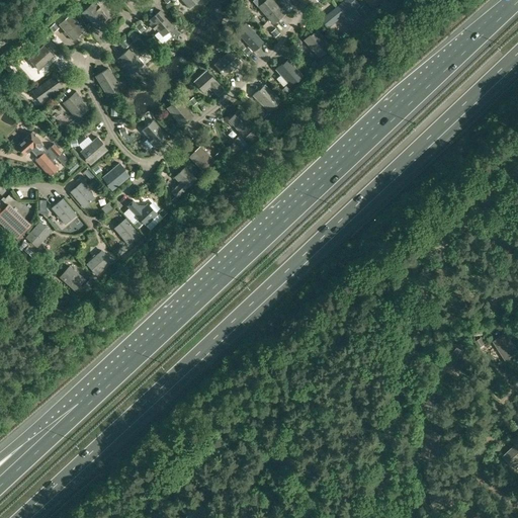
[(198,0),(181,0),(189,8),(198,0)]
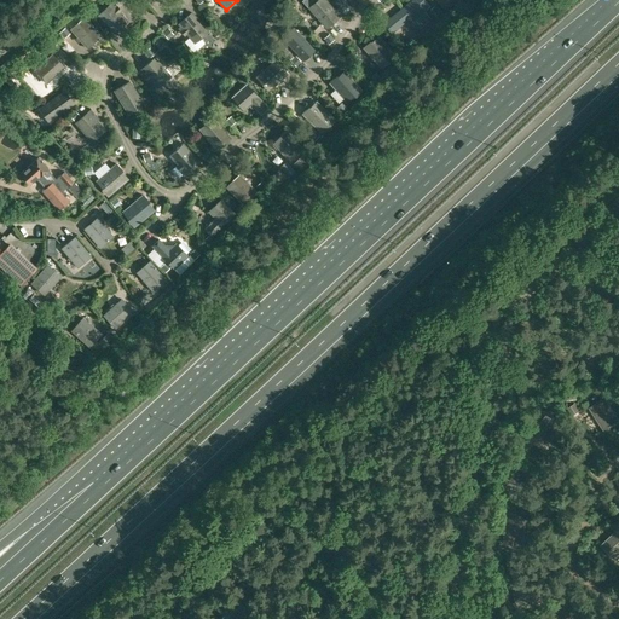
[(324,0),(316,0),(308,7),(327,28),(340,17),(324,0)]
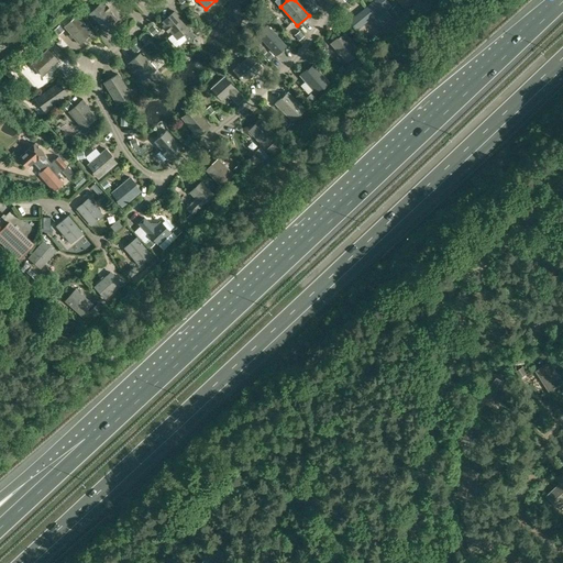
[(384,0),(375,0),(349,22),(356,31),(370,20),(378,30),(393,18),(386,11),(390,8),(384,0)]
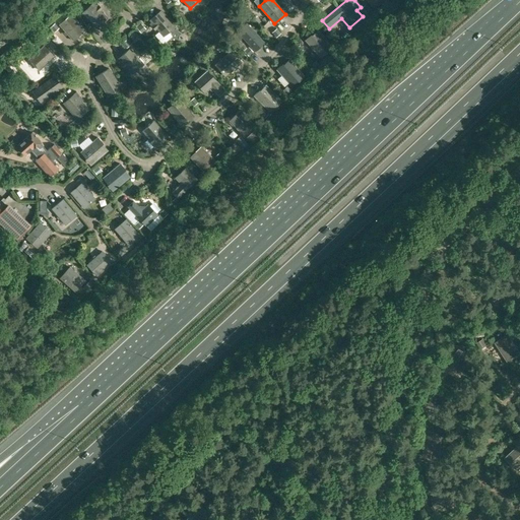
[(366,0),(374,9),(384,0),(366,0)]
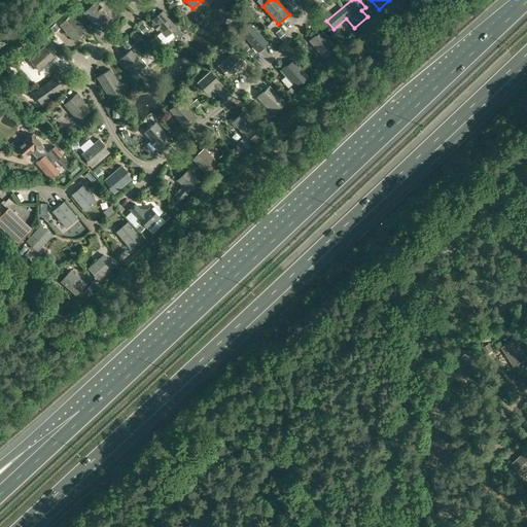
[(98,28),(109,18),(95,2),(83,12),(98,28)]
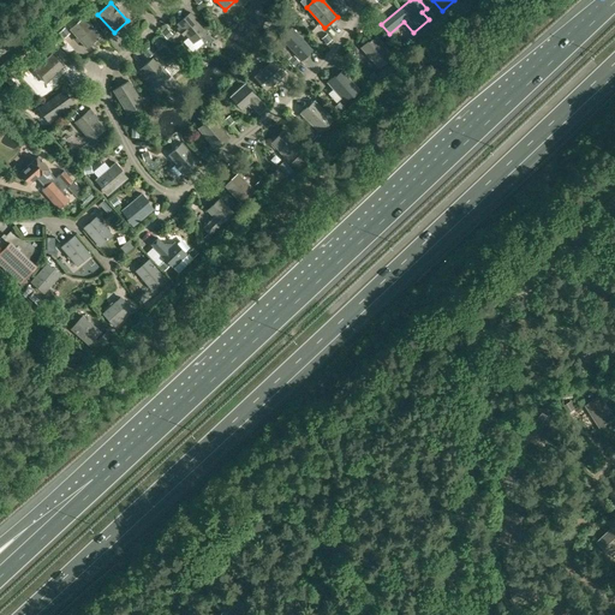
[(446,18),(437,7),(435,10),(433,6),(427,11),(437,24),(446,18)]
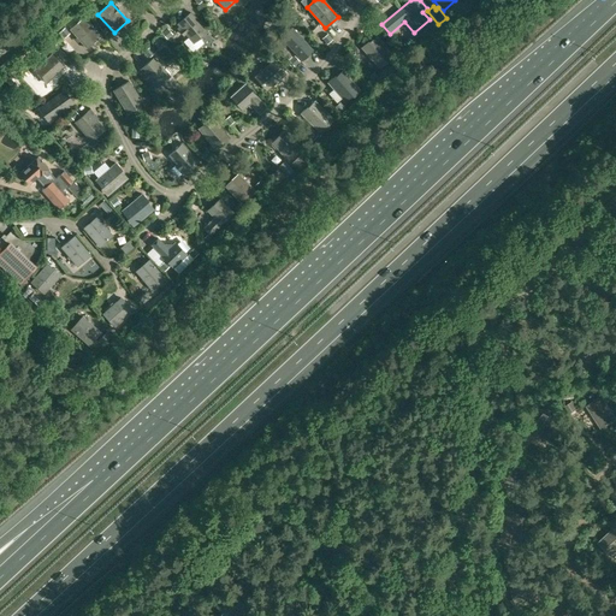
[(190,13),(177,24),(181,29),(178,30),(183,36),(185,35),(194,43),(206,33),(190,13)]
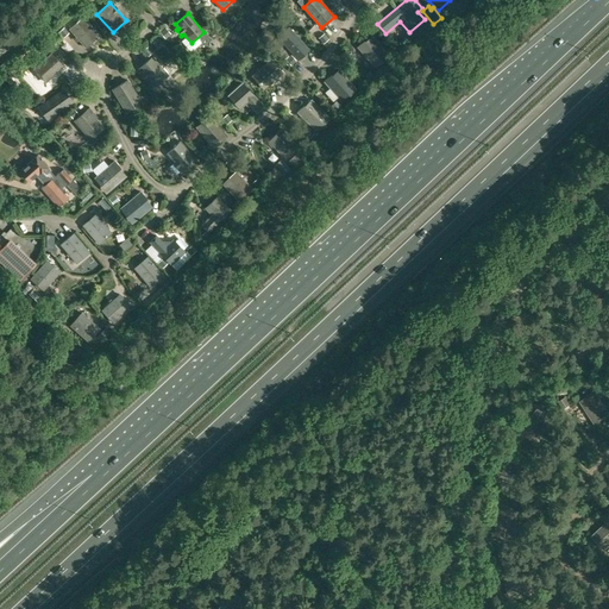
[(83,18),(69,30),(86,49),(100,37),(83,18)]
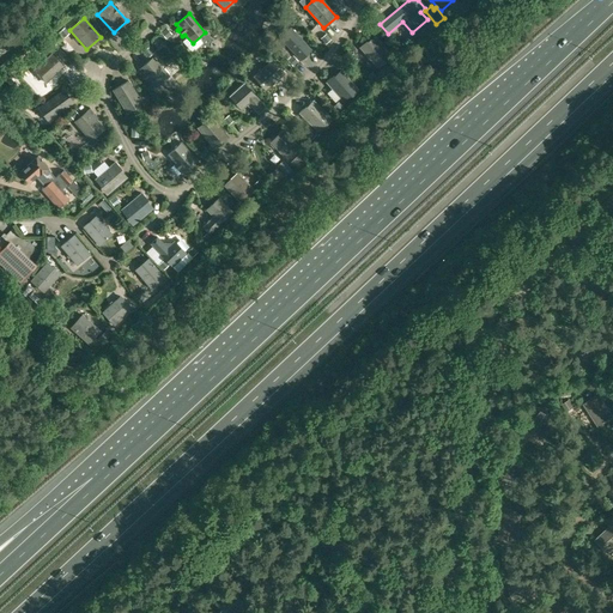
[(290,26),(279,37),(301,60),(311,50),(290,26)]
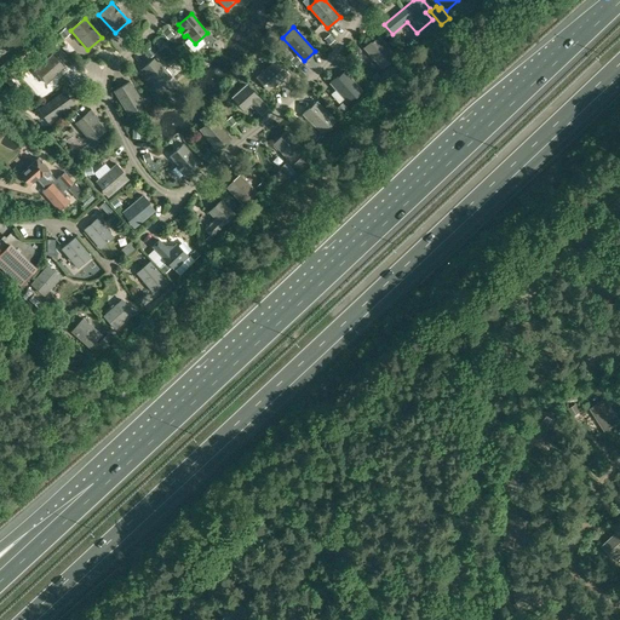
[(399,57),(380,36),(373,42),(372,42),(369,45),(368,44),(365,47),(384,70),(399,57)]
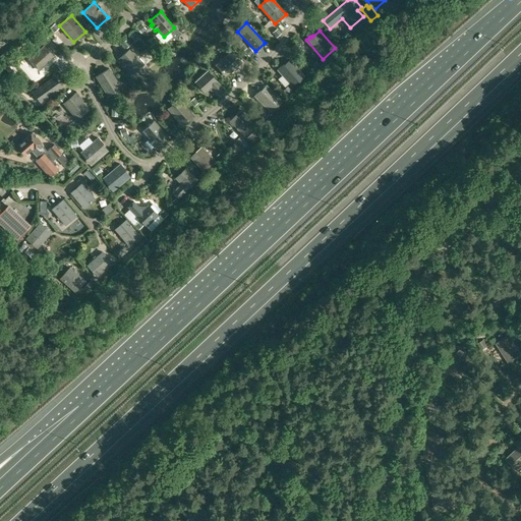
[(62,32),(56,35),(59,41),(65,38),(62,32)]
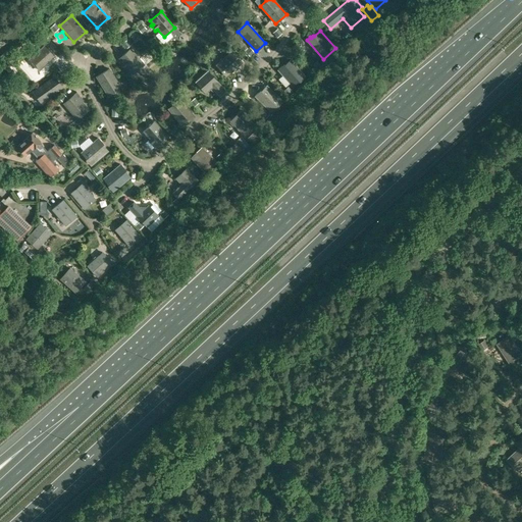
[(36,34),(30,39),(36,45),(42,40),(36,34)]
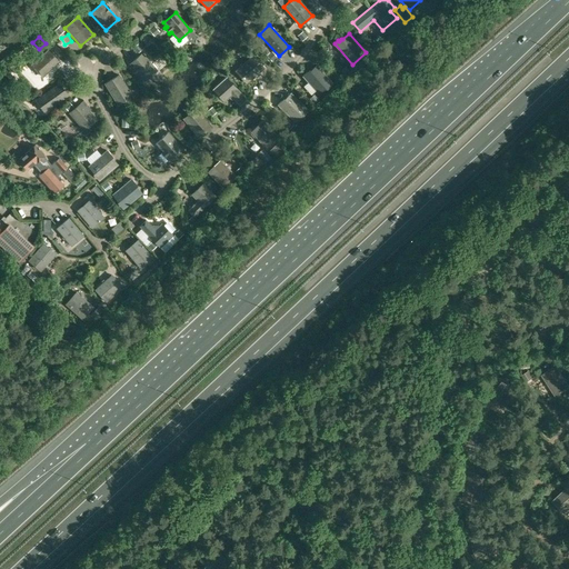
[(50,50),(31,67),(42,79),(61,61),(50,50)]
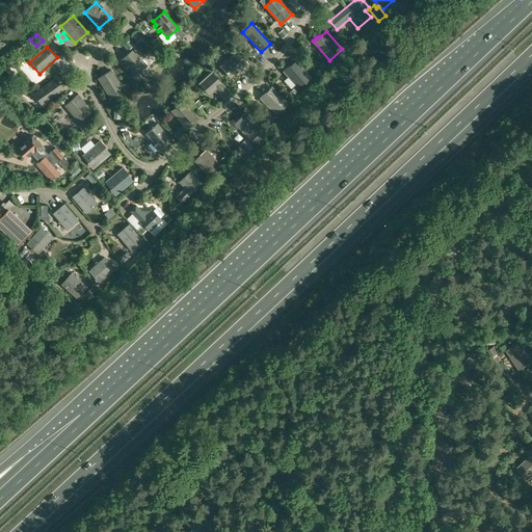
[(122,58),(126,62),(123,65),(127,70),(130,68),(136,75),(148,64),(134,49),(122,58)]
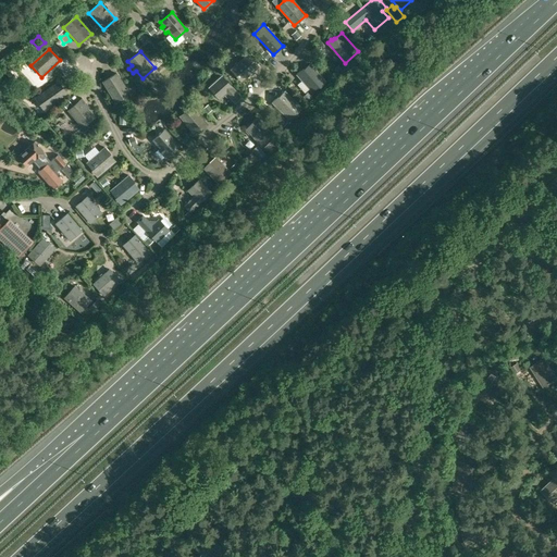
[(247,54),(230,70),(242,83),(249,75),(250,77),(256,73),(255,71),(259,67),(247,54)]
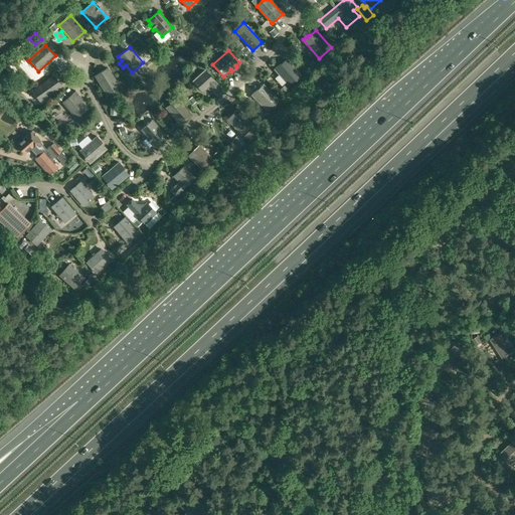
[(302,76),(287,59),(281,64),(280,64),(278,66),(277,65),(274,68),(290,88),(302,76)]
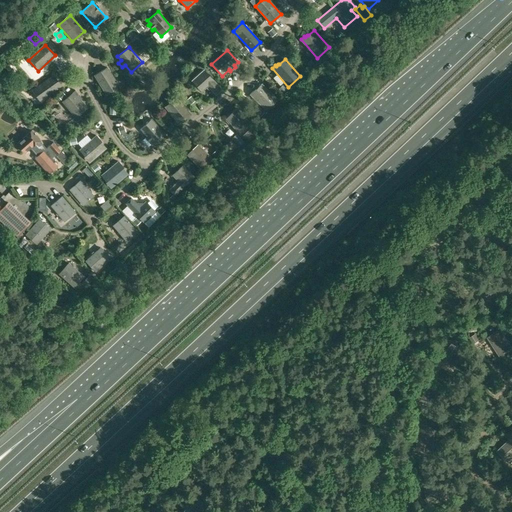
[(107,67),(94,75),(106,95),(119,87),(107,67)]
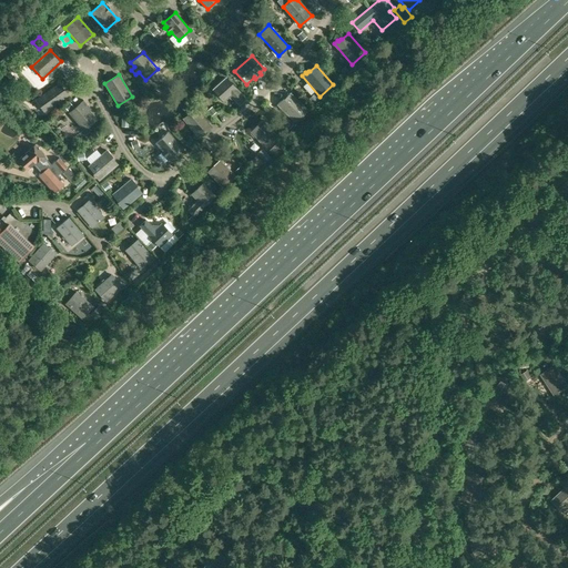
[(225,77),(212,89),(224,102),(231,95),(240,107),(246,100),(225,77)]
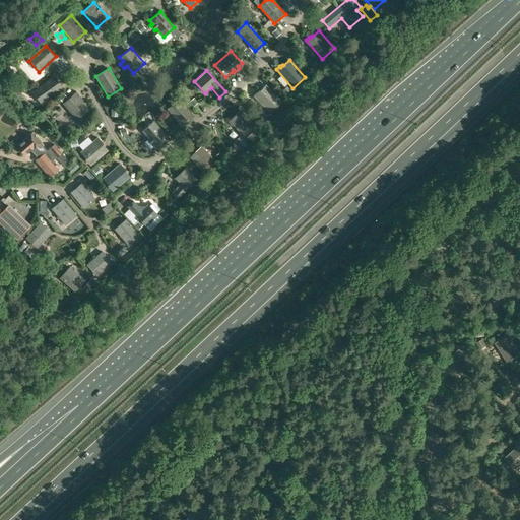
[(55,75),(34,90),(42,103),(63,87),(55,75)]
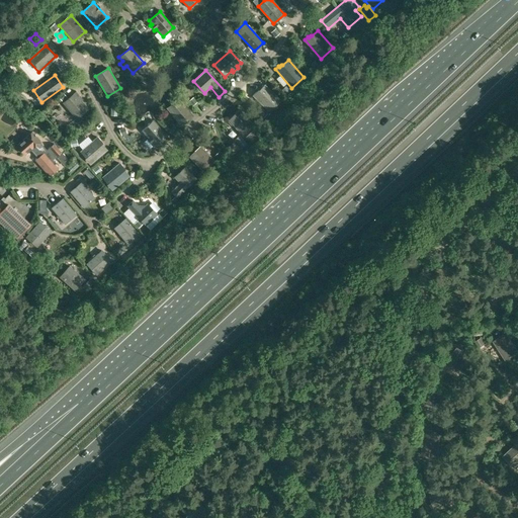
[(280,101),(264,85),(258,91),(258,90),(256,92),(255,92),(252,95),(269,112),(280,101)]
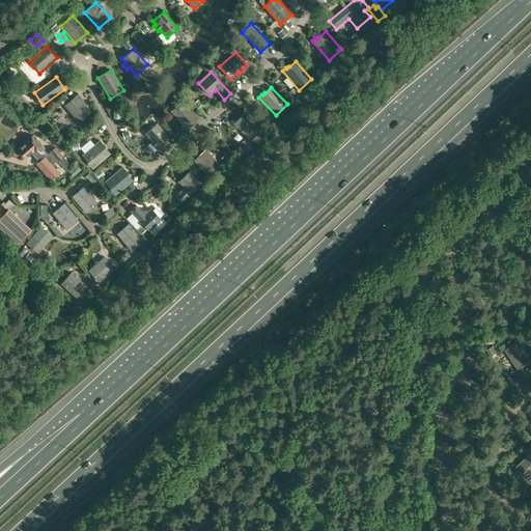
[(292,98),(297,93),(298,93),(294,88),(288,92),(292,98)]
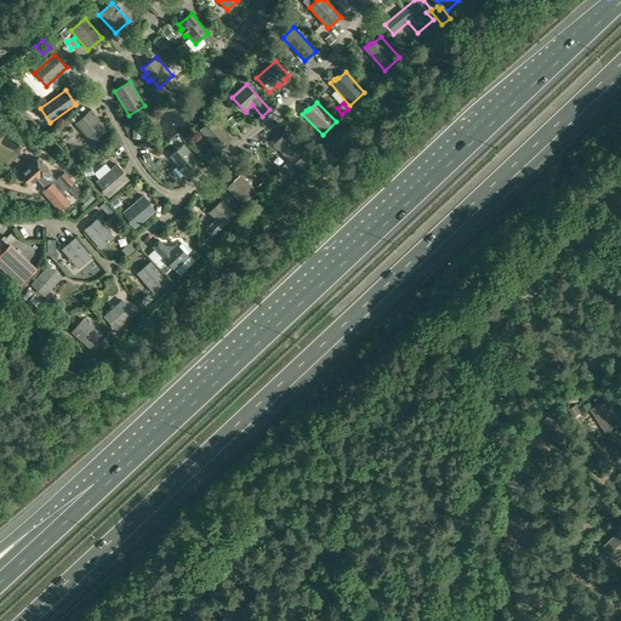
[(91,109),(75,124),(91,143),(106,131),(93,117),(96,115),(91,109)]
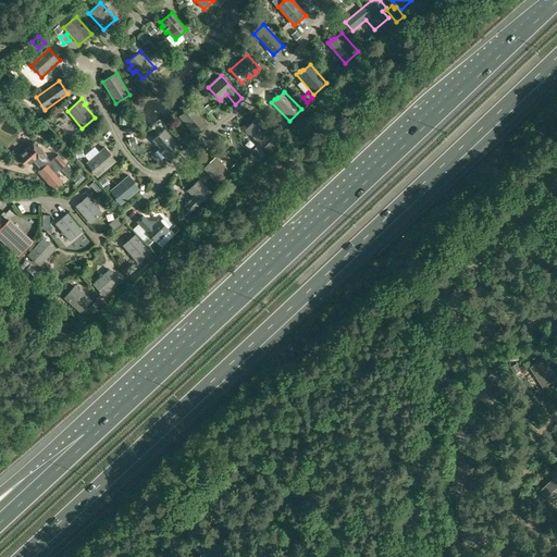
[(192,106),(178,115),(195,136),(208,125),(192,106)]
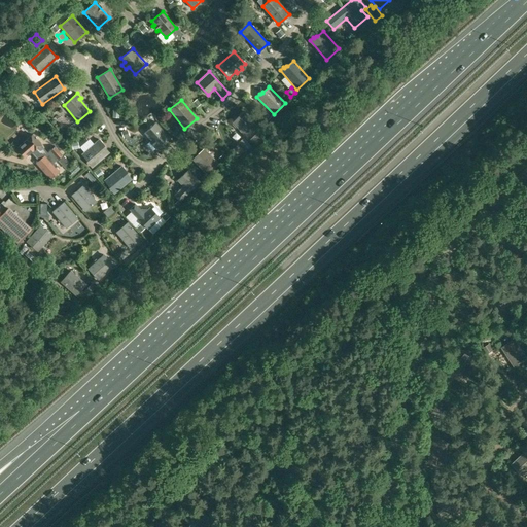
[(244,111),(232,121),(247,139),(258,128),(244,111)]
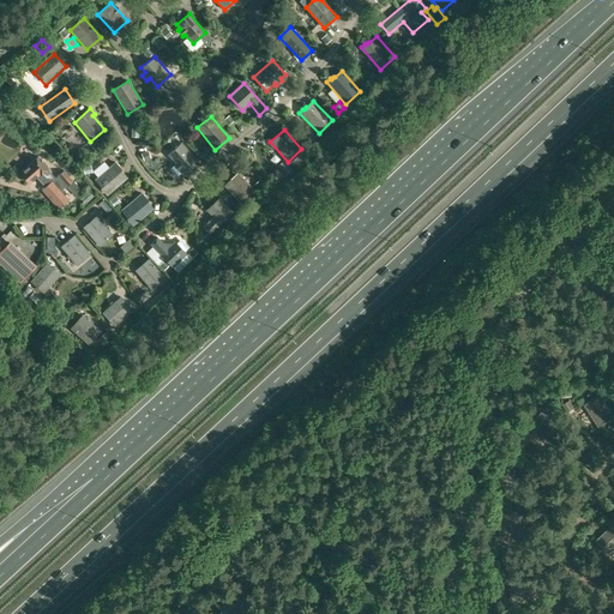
[(306,134),(312,140),(317,134),(312,130),(306,134)]
